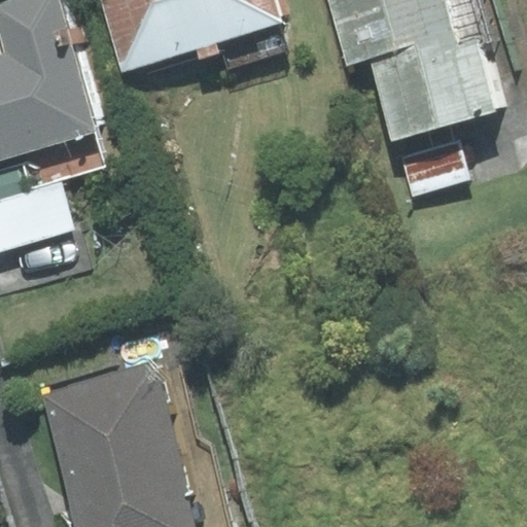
[(55,0),(19,0),(0,5),(0,171),(23,165),(30,189),(105,168),(55,0)]
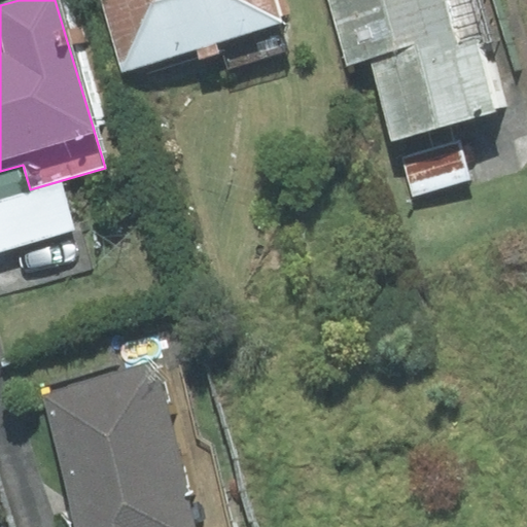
[(103,0),(125,68),(282,20),(275,0),(103,0)]
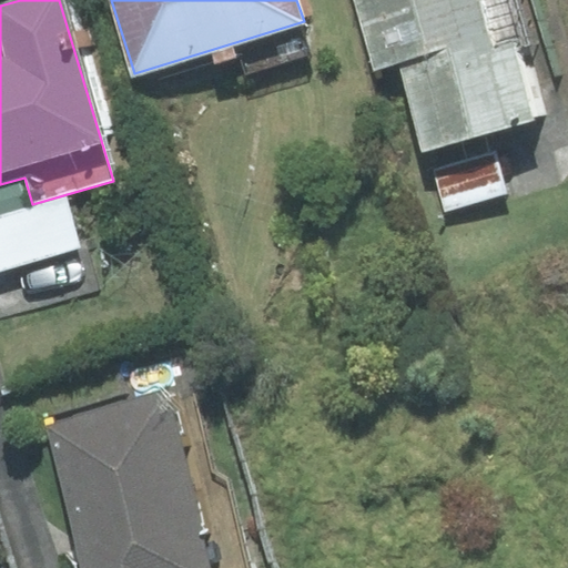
[(351,0),(372,74),(398,67),(423,152),(548,117),(515,0),(351,0)]
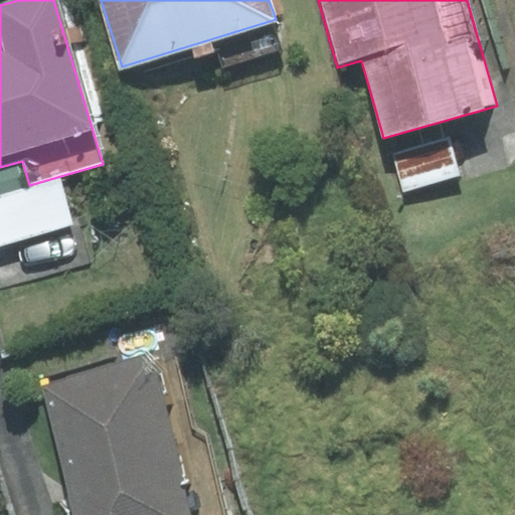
[(60,179),(0,196),(0,243),(72,224),(60,179)]
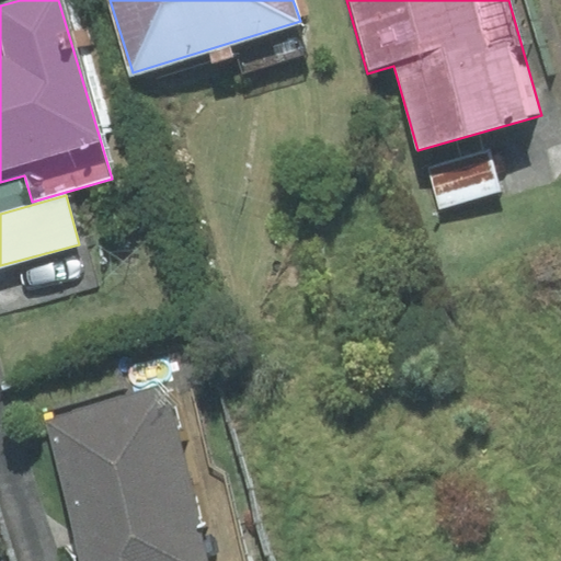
[(250,560),(225,473),(210,466),(186,381),(43,422),(82,560),(250,560)]
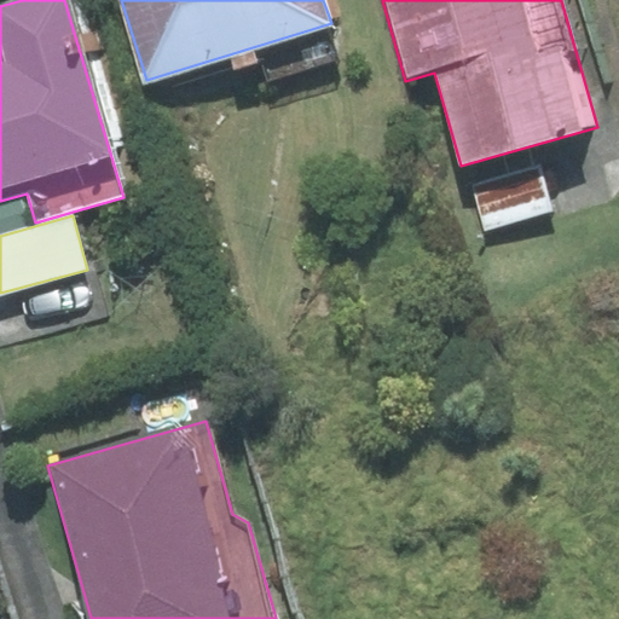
All buildings are outlined.
